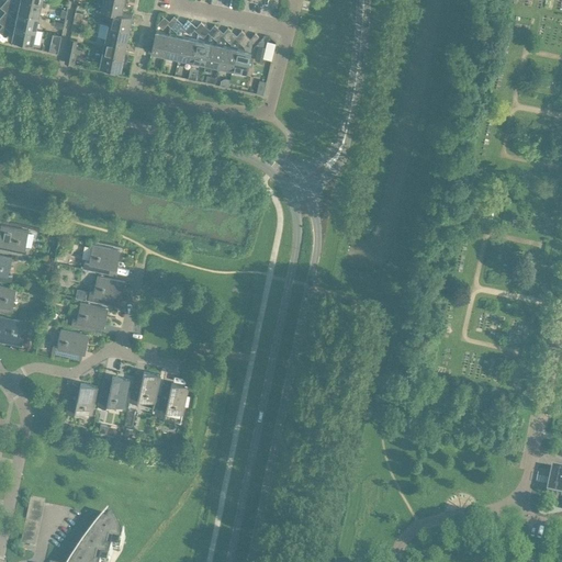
[(20,0),(18,12),(38,15),(41,2),(29,0),(20,0)]
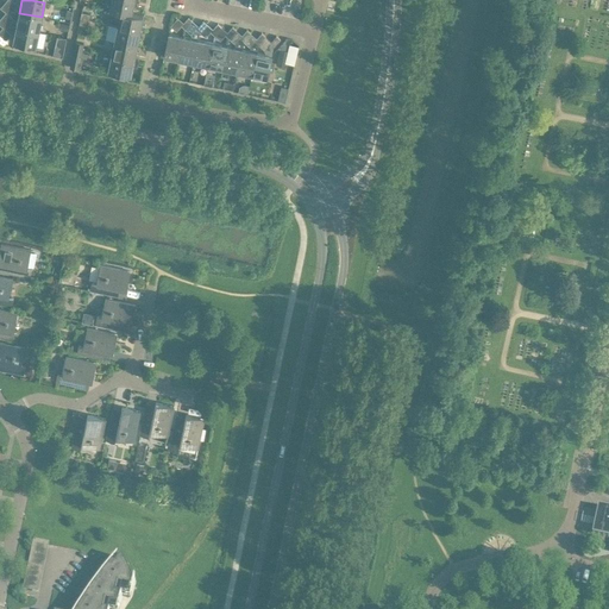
[(139,1),(136,0),(111,0),(108,10),(120,13),(120,12),(131,14),(133,5),(138,6),(139,1)]
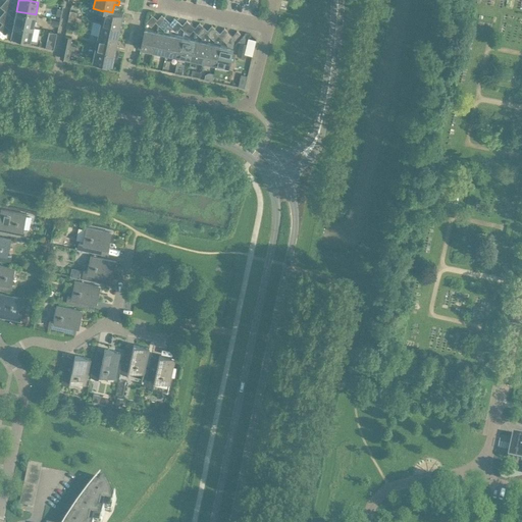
[(3,3),(0,6),(7,13),(10,9),(3,3)]
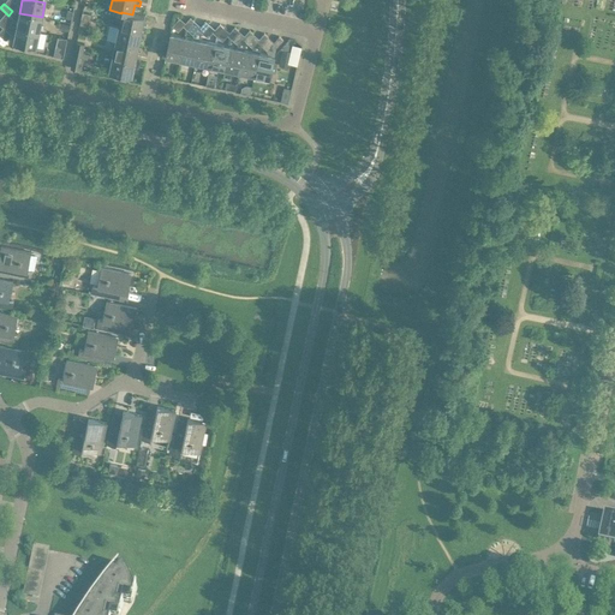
[(119,27),(145,33),(147,28),(142,27),(144,17),(132,15),(121,12),(121,13),(119,27)]
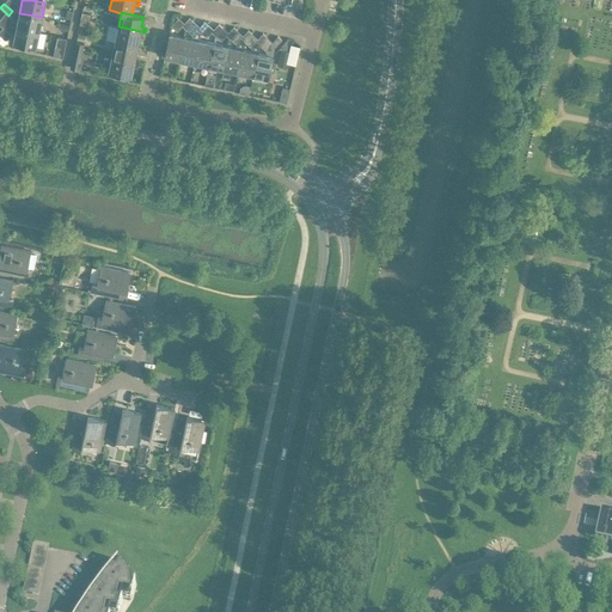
[(17,28),(38,32),(42,17),(19,13),(17,28)]
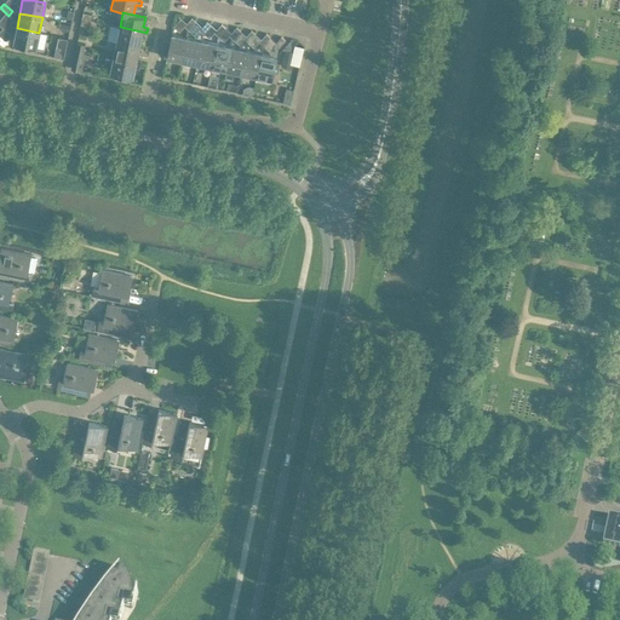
[(184,27),(188,30),(195,22),(191,18),(184,27)]
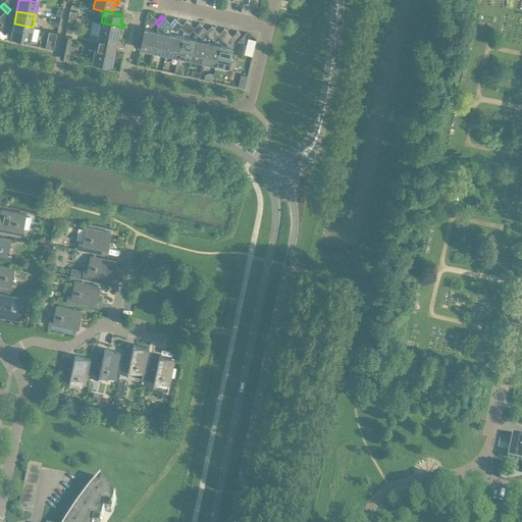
[(167,24),(170,28),(176,20),(173,17),(167,24)]
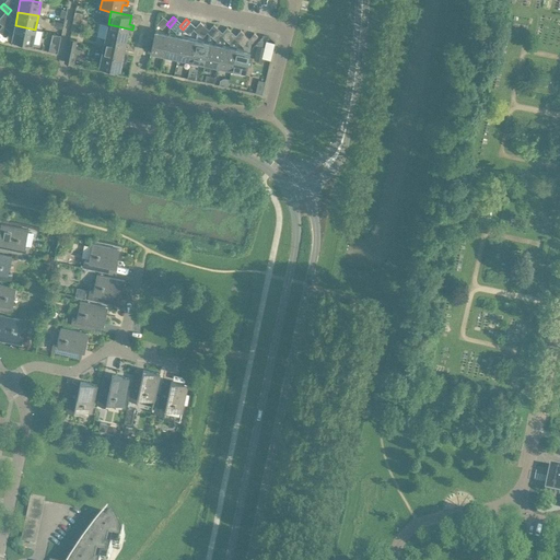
[(193,30),(197,33),(203,25),(199,22),(193,30)]
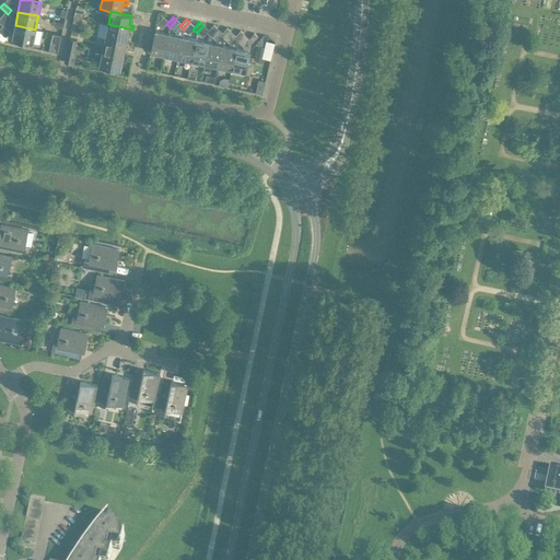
[(105,38),(125,43),(127,34),(131,35),(132,30),(108,24),(105,38)]
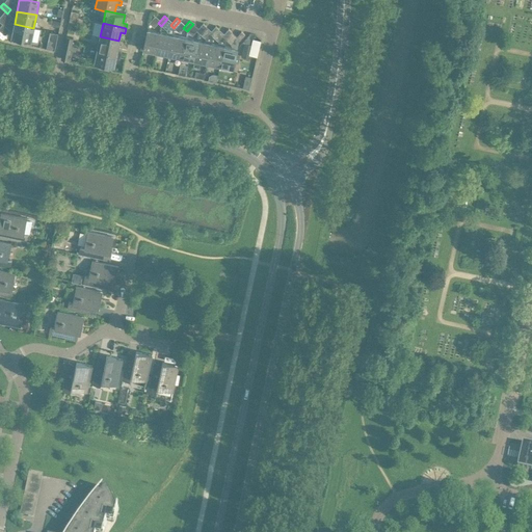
[(33,28),(15,24),(11,37),(31,41),(33,28)]
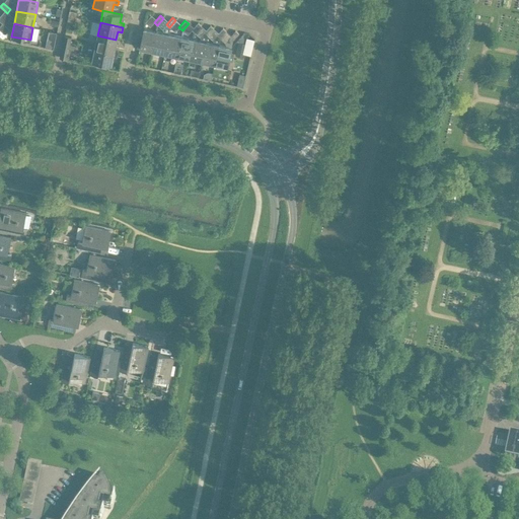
[(192,29),(195,32),(201,26),(198,23),(192,29)]
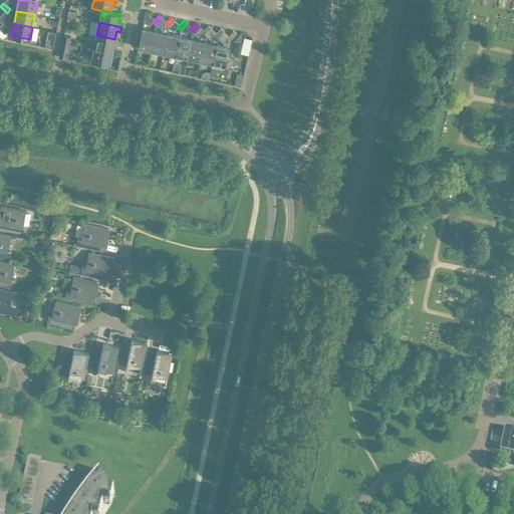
[(202,32),(205,35),(212,28),(208,25),(202,32)]
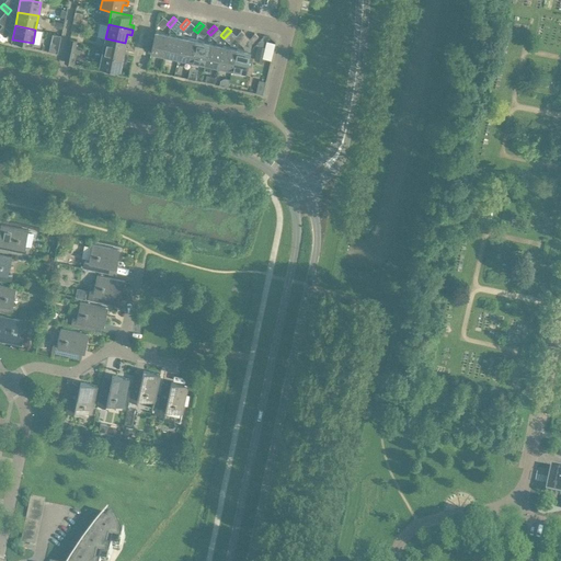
[(164,55),(169,34),(155,31),(150,52),(164,55)]
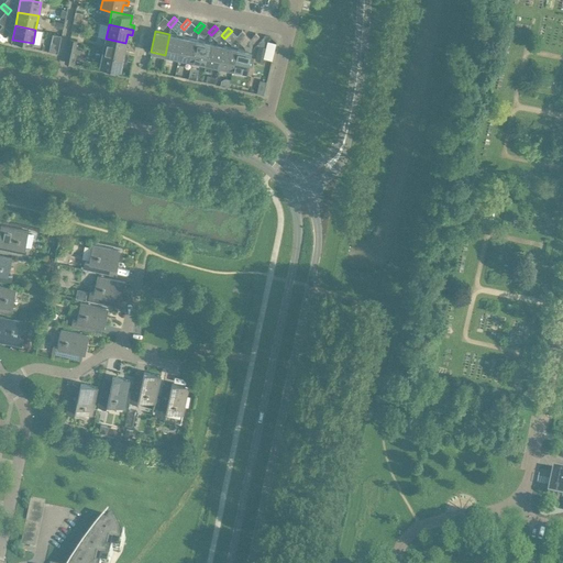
[(234,39),(239,42),(245,34),(241,31),(234,39)]
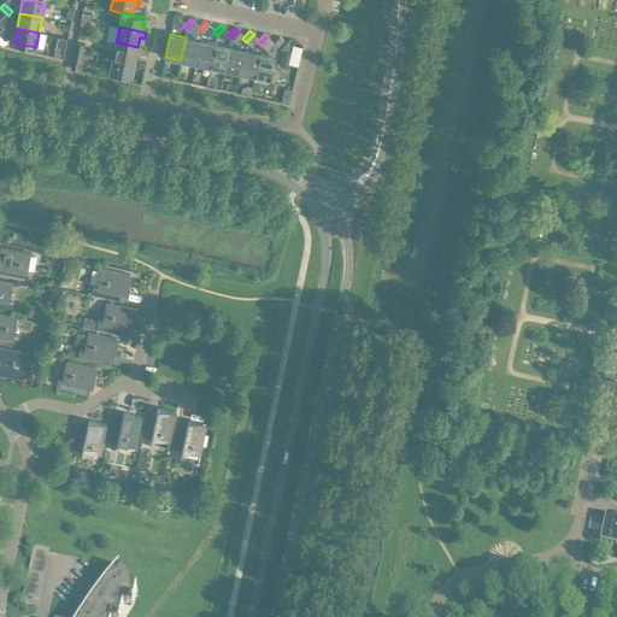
[(53,57),(63,58),(66,40),(57,37),(53,57)]
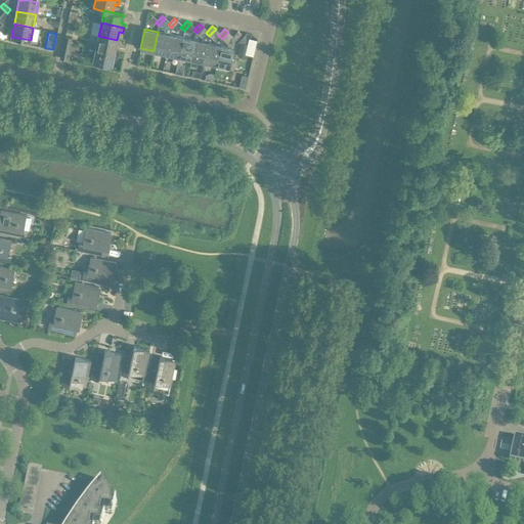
[(166,54),(170,35),(158,32),(154,51),(166,54)]
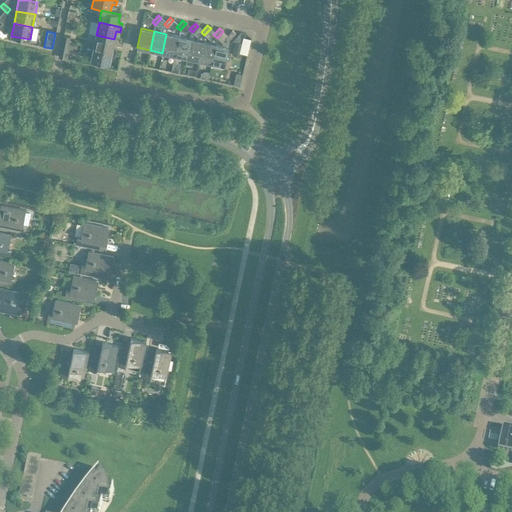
[(226,37),(229,40),(235,33),(232,31),(226,37)]
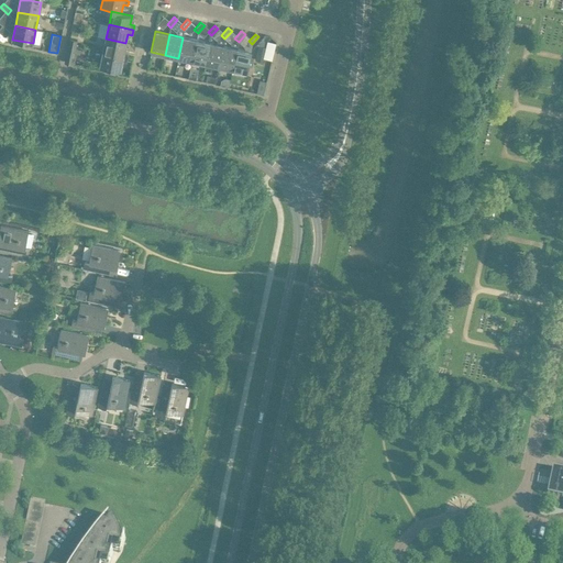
[(183,37),(178,58),(192,61),(196,40),(183,37)]
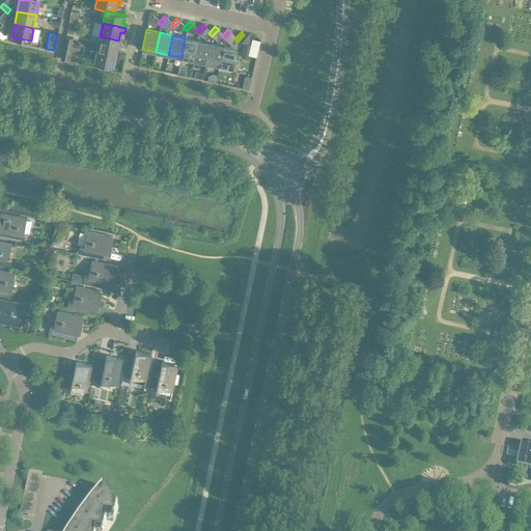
[(96,49),(120,54),(121,49),(117,48),(118,40),(100,36),(96,49)]
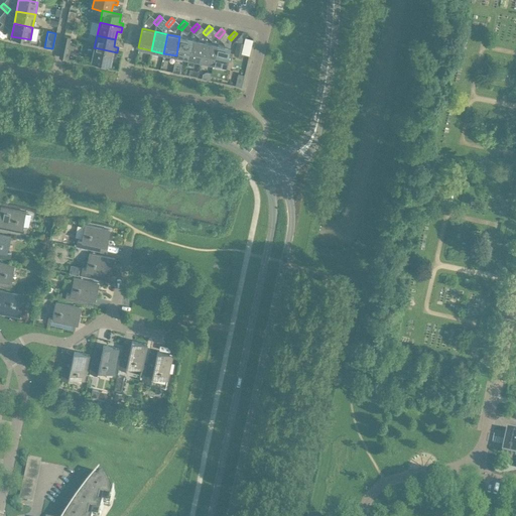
[(179,36),(176,55),(188,58),(192,39),(179,36)]
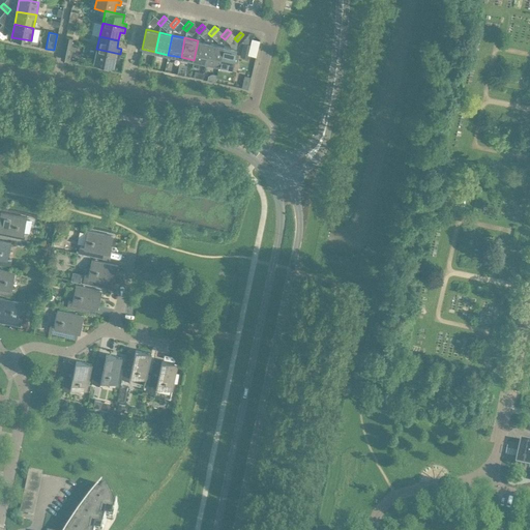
[(241,39),(238,54),(244,55),(247,40),(241,39)]
